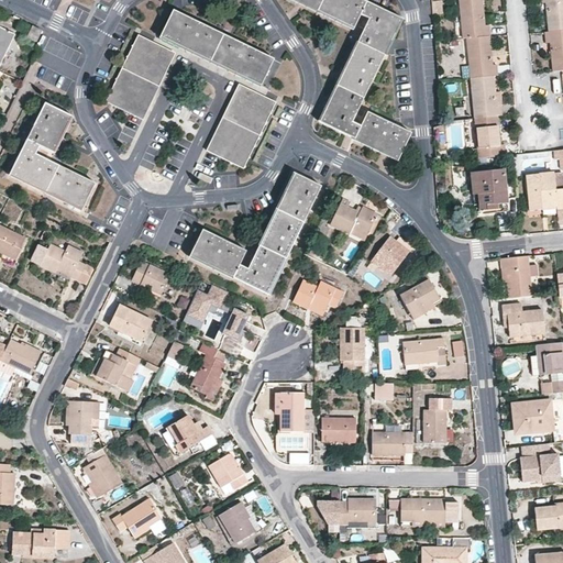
[(361,14),(366,2),(362,0),(294,0),(300,3),(301,0),(304,0),(308,2),(306,6),(318,11),(320,8),(327,11),(324,14),(335,20),(338,15),(344,19),(343,23),(354,29),(361,14)]
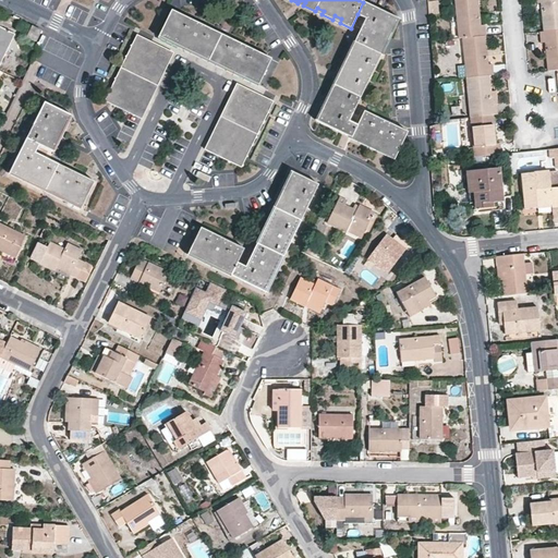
[(477,0),(455,0),(459,38),(463,37),(485,36),(486,36),(485,25),(480,25),(477,0)]
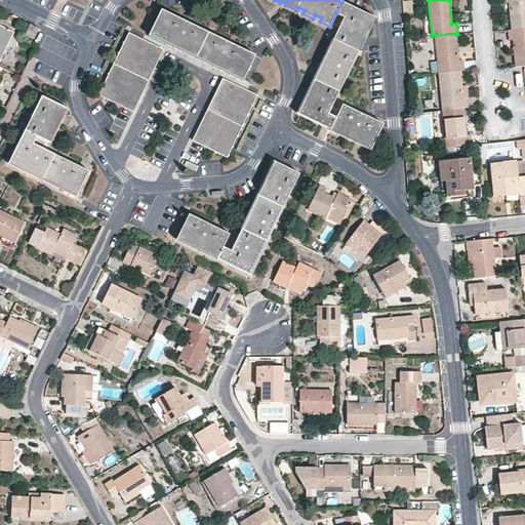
[(524,0),(505,0),(506,3),(510,3),(512,29),(524,28),(524,0)]
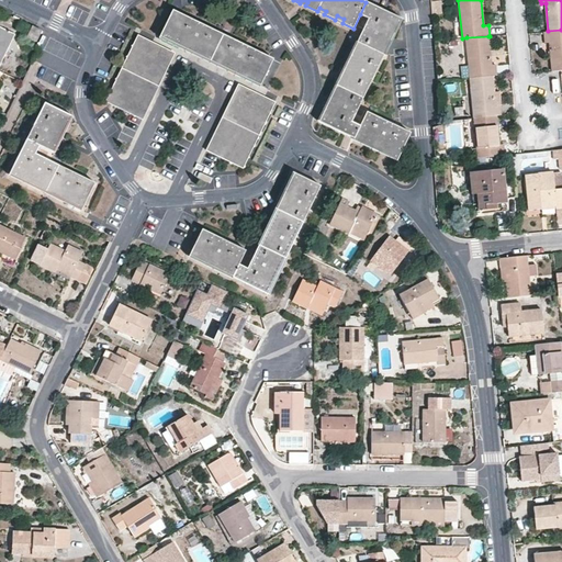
[(374,7),(366,2),(360,14),(369,19),(374,7)]
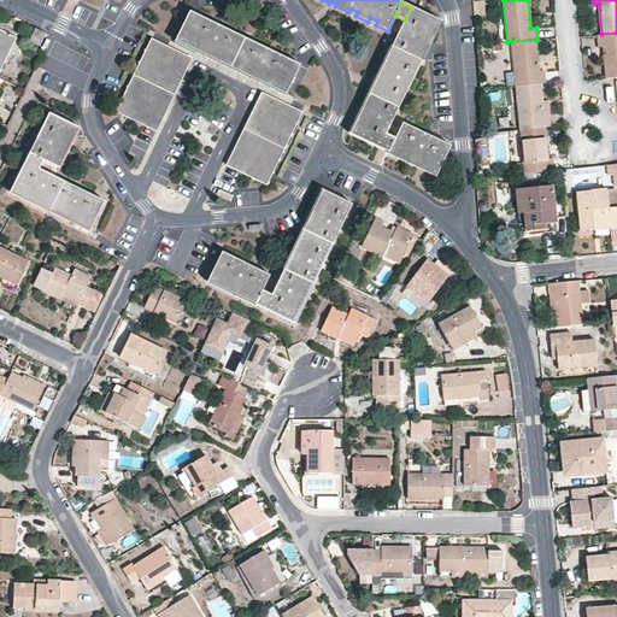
[(386,134),(398,110),(427,50),(423,47),(427,41),(430,42),(436,29),(433,27),(436,19),(411,7),(405,21),(394,41),(383,66),(387,68),(383,76),(378,75),(374,86),(377,88),(374,95),(369,94),(364,106),(368,107),(364,116),(360,113),(354,125),(358,128),(354,135),(380,147),(386,134)]
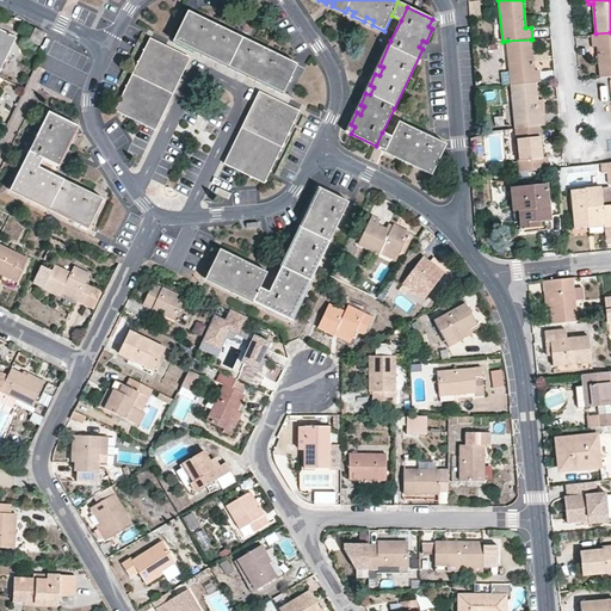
[(283,92),(296,65),(189,12),(176,39),(283,92)]
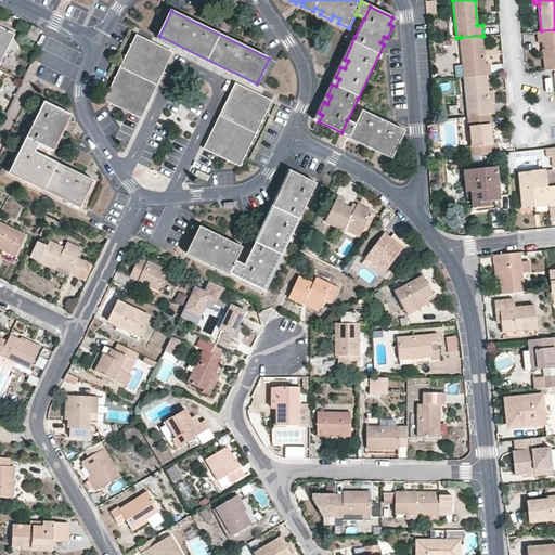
[(18,30),(25,34),(28,27),(23,25),(22,24),(18,30)]
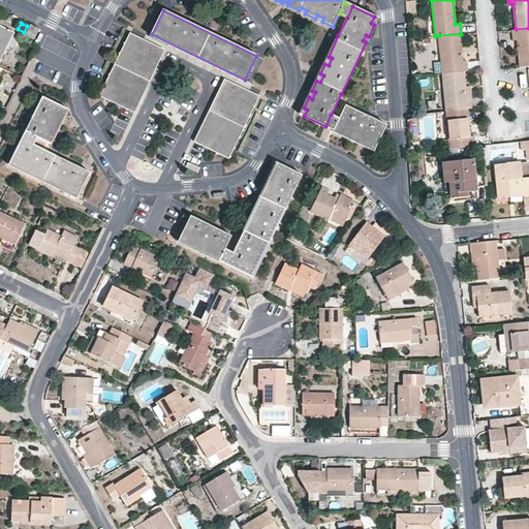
[(0,62),(14,32),(0,25),(0,62)]
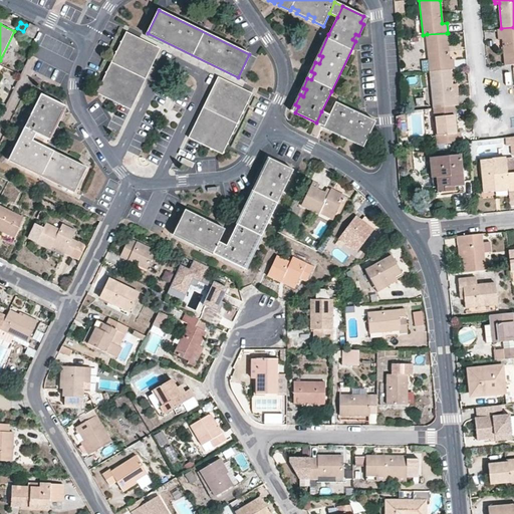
[(26,34),(34,38),(38,28),(30,24),(26,34)]
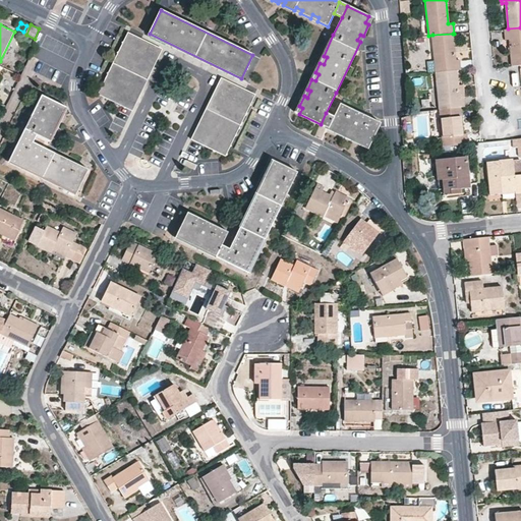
[(505,40),(510,40),(512,66),(519,65),(520,65),(520,27),(508,29),(504,30),(505,40)]
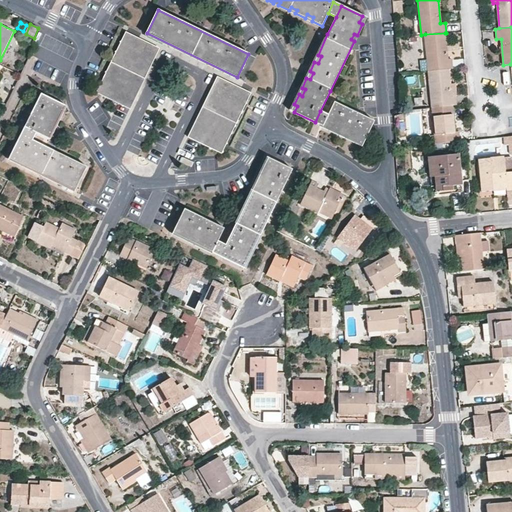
[(126,107),(156,47),(126,33),(97,93),(126,107)]
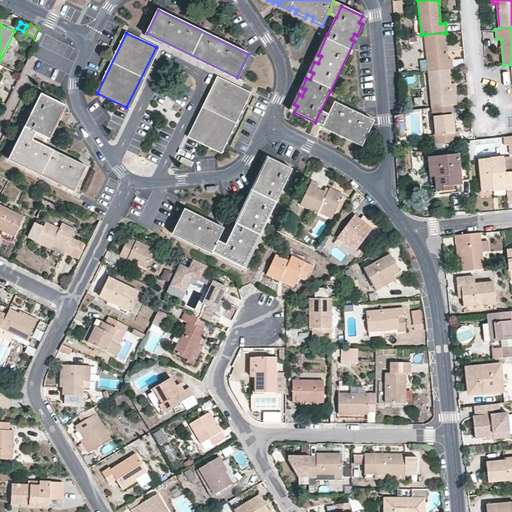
[(425,34),(428,71),(449,69),(453,68),(452,59),(448,59),(445,33),(425,34)]
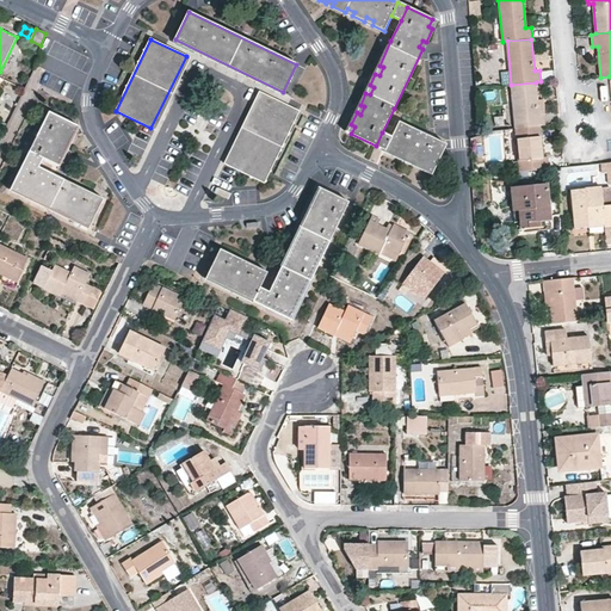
[(150,128),(155,130),(191,59),(186,56),(150,128)]
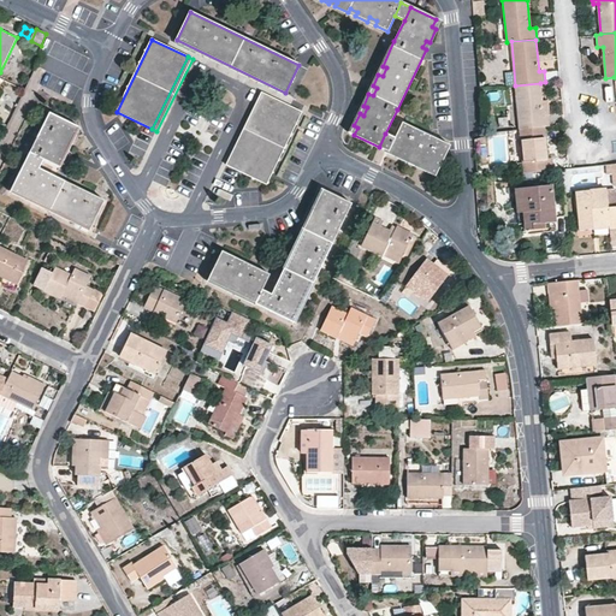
[(542,101),(540,83),(515,86),(520,130),(544,128),(549,126),(548,114),(543,114),(542,101)]
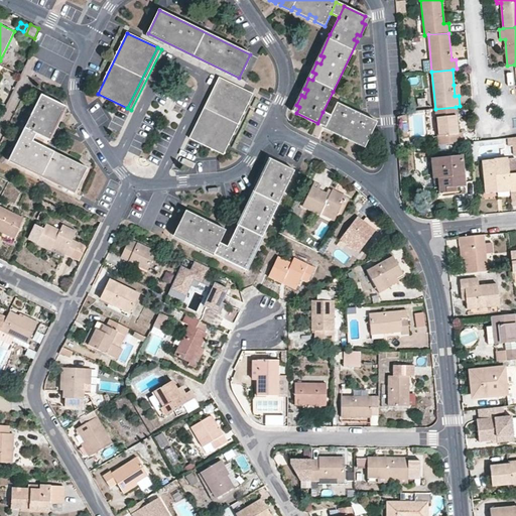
[(222,79),(219,78),(188,139),(191,140),(222,79)]
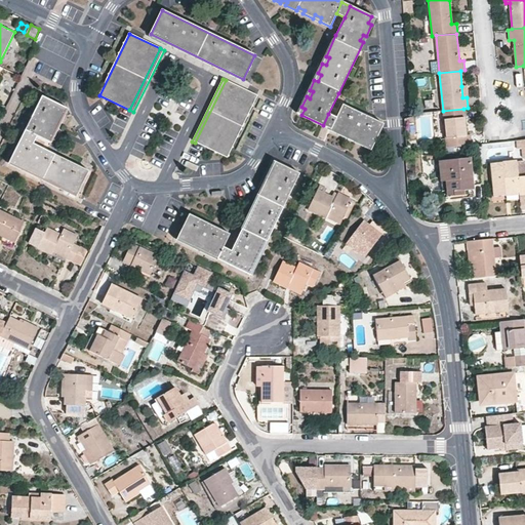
[(256,95),(226,80),(195,143),(226,157),(256,95)]
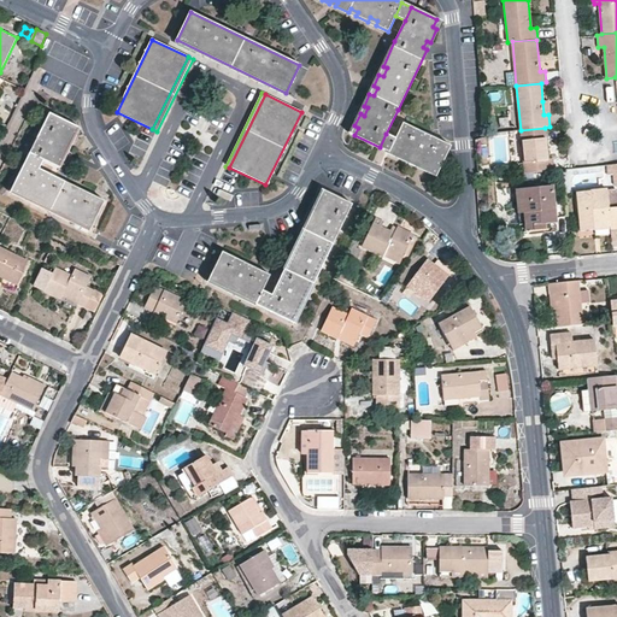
[(74,125),(51,113),(30,153),(43,160),(59,168),(65,156),(60,153),(64,146),(69,147),(74,135),(70,134),(74,125)]
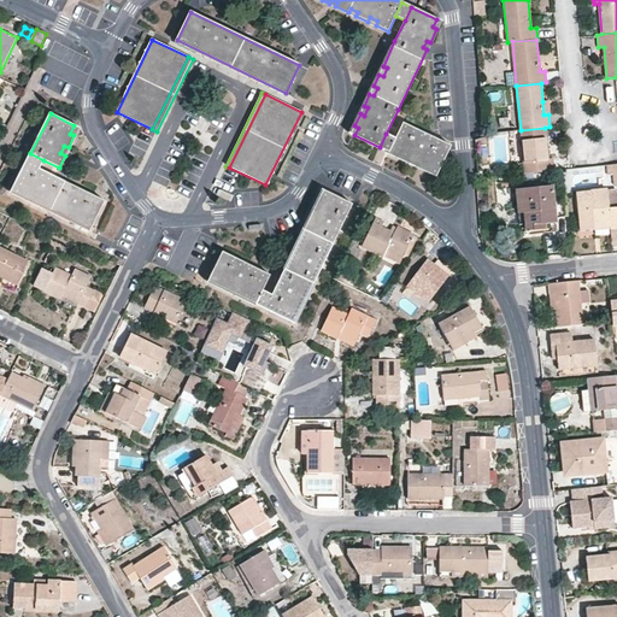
[(439,170),(450,146),(403,124),(395,139),(389,152),(409,162),(411,157),(418,160),(417,165),(428,171),(430,166),(439,170)]
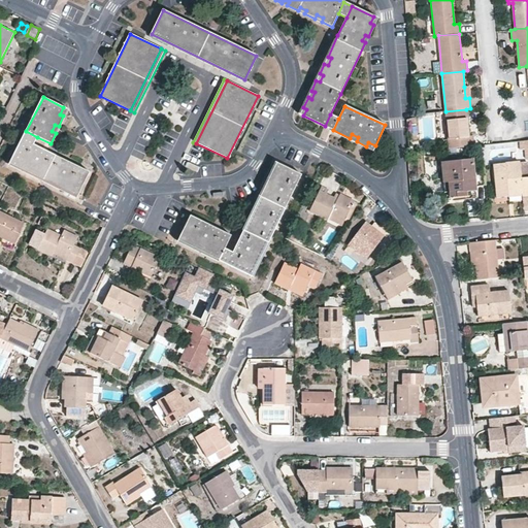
[(469,136),(466,109),(446,111),(449,149),(474,145),(473,135),(469,136)]
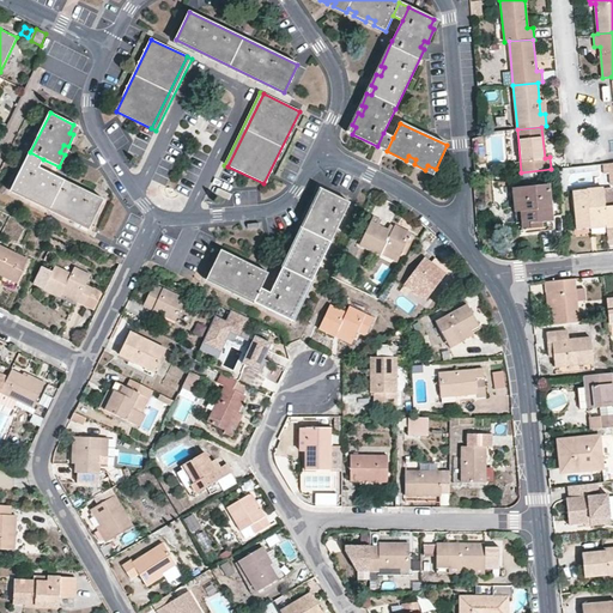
[(377,146),(387,151),(393,138),(383,133),(377,146)]
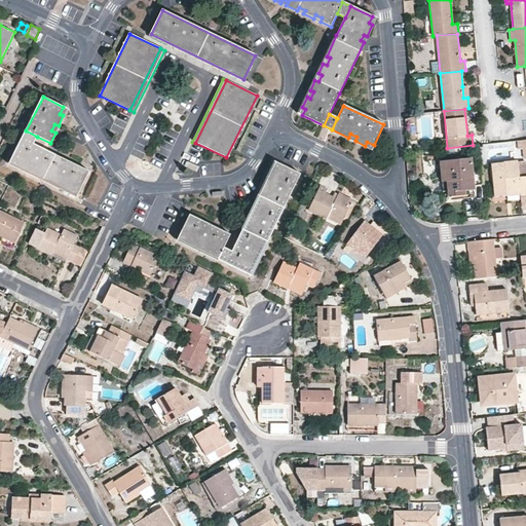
[(26,130),(22,139),(33,144),(37,137),(26,130)]
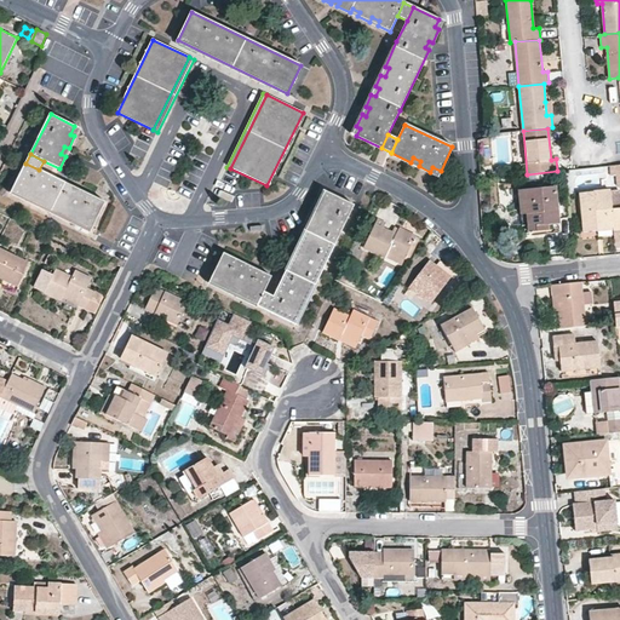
[(86,223),(92,227),(104,202),(39,170),(26,164),(13,188),(22,191),(19,196),(32,202),(34,197),(41,202),(40,206),(63,218),(65,213),(73,217),(70,222),(84,228),(86,223)]
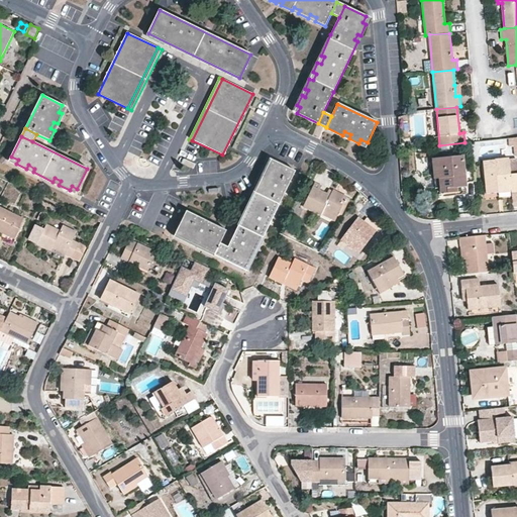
[(516,137),(508,138),(508,146),(513,146),(514,157),(516,156),(516,137)]
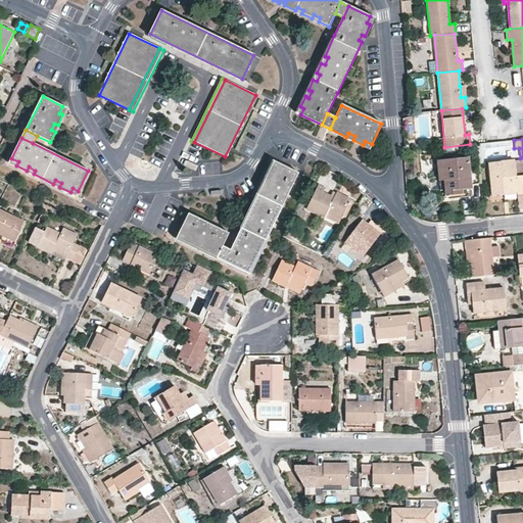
[(471,197),(468,158),(443,160),(446,190),(446,196),(456,195),(459,195),(459,198),(471,197)]
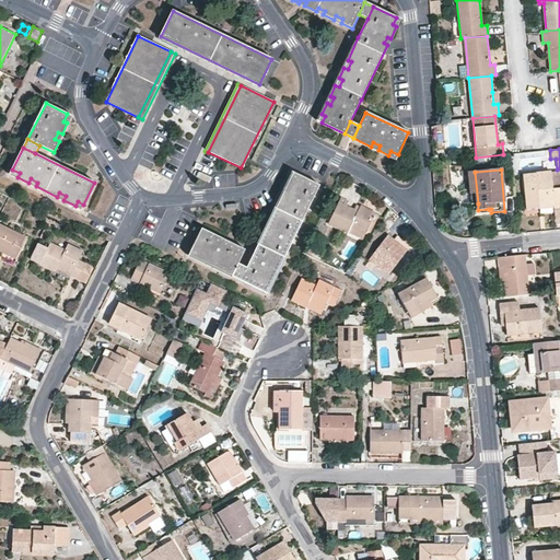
[(475,172),(469,173),(473,205),(478,203),(475,172)]
